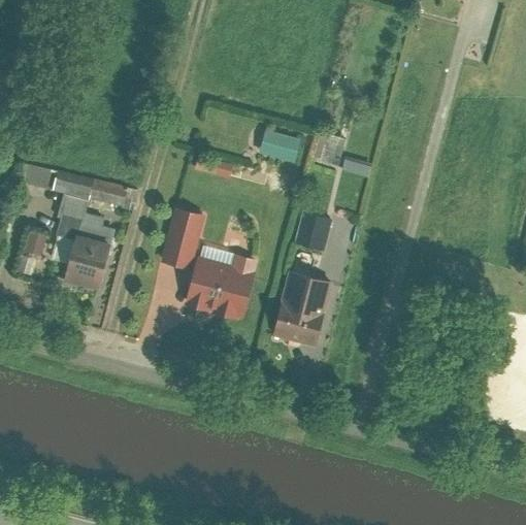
[(299,138),(265,129),(259,154),(294,162),(299,138)]
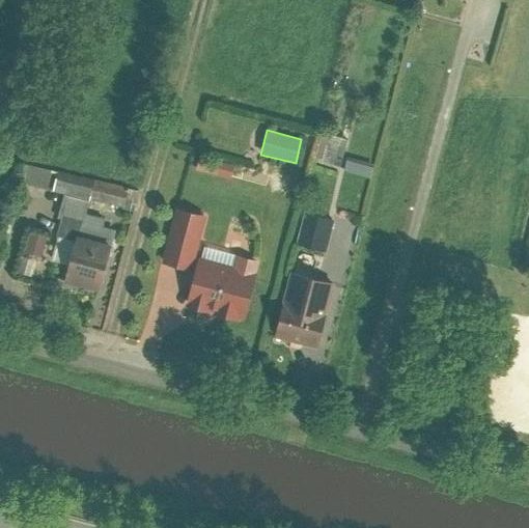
[(347,139),(321,132),(313,162),(340,168),(347,139)]
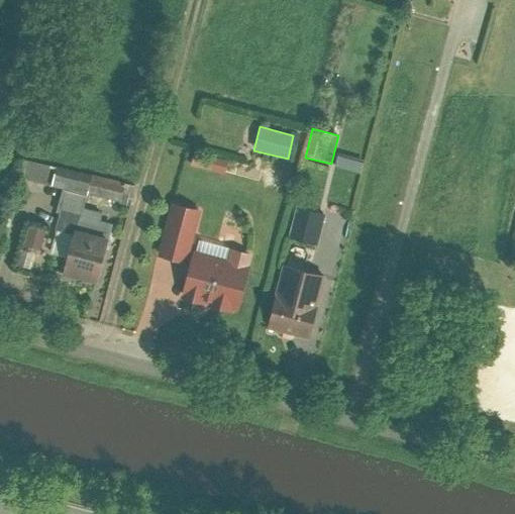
[(229,160),(192,150),(188,166),(225,176),(229,160)]
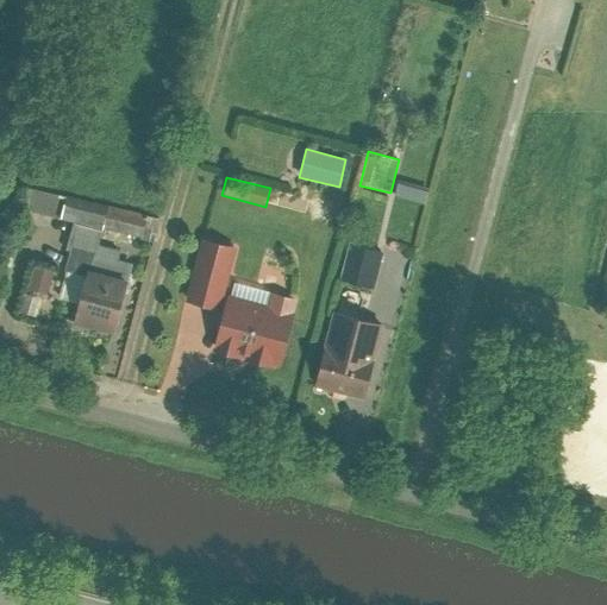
[(429,188),(399,181),(394,196),(424,203),(429,188)]
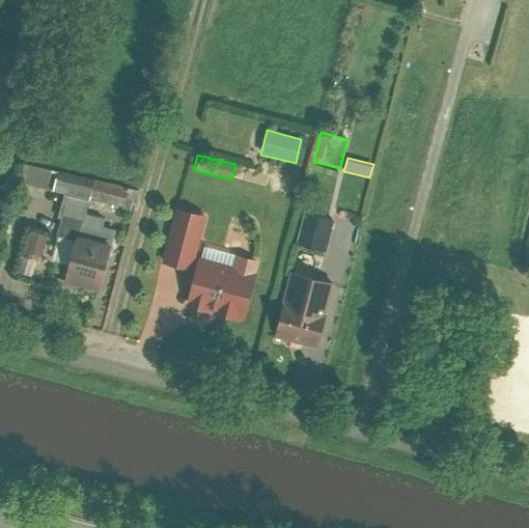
[(56,174),(24,165),(19,185),(50,194),(54,178),(56,174)]
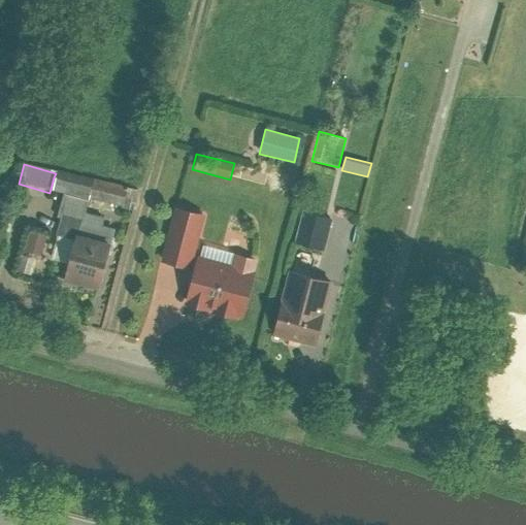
[(121,206),(126,187),(90,176),(88,187),(85,197),(121,206)]
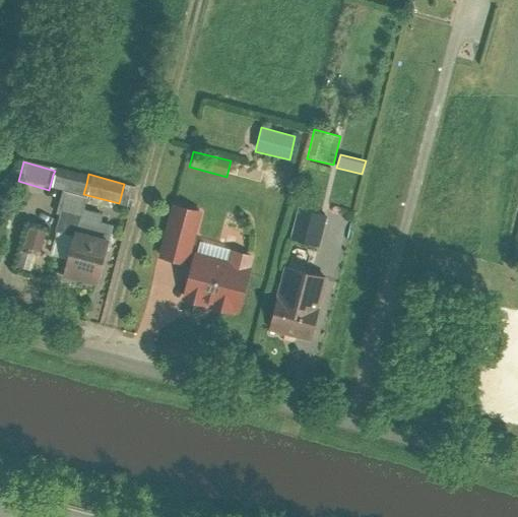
[(86,184),(53,175),(49,190),(60,192),(82,198),(83,194),(86,184)]
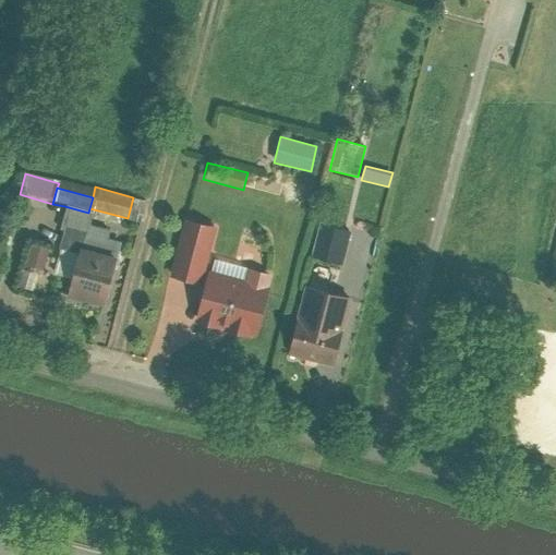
[(145,201),(133,197),(128,218),(140,221),(145,201)]
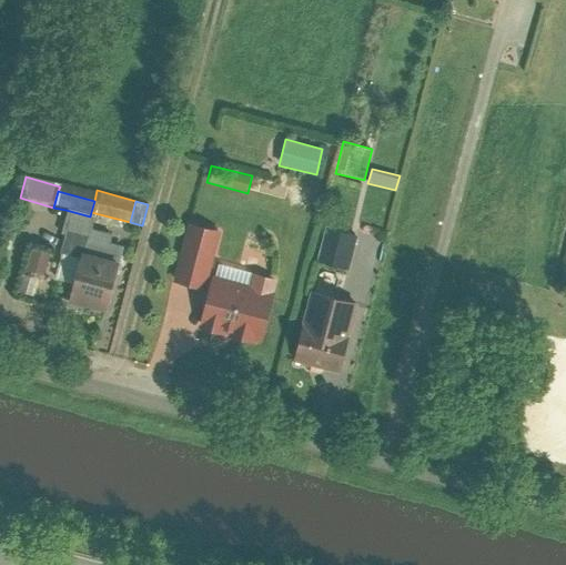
[(90,217),(66,210),(61,228),(86,234),(87,226),(90,217)]
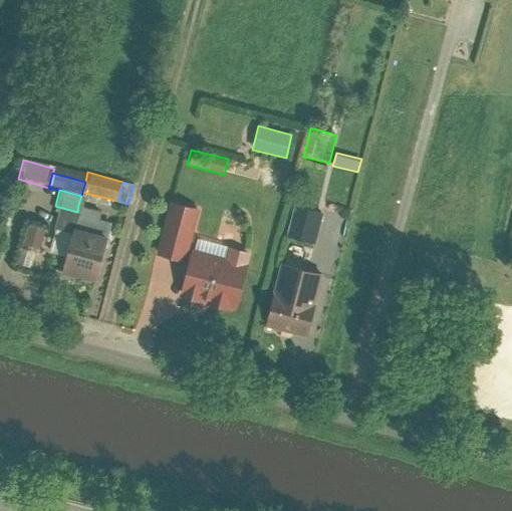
[(77,212),(72,229),(107,238),(111,221),(99,218),(101,211),(78,205),(77,212)]
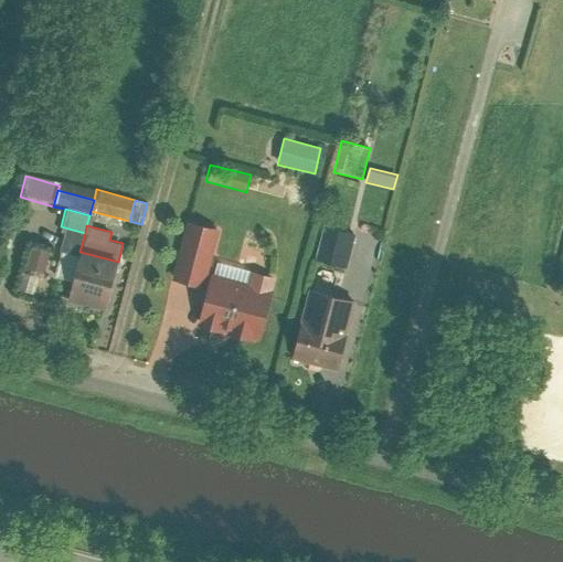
[(214,233),(186,225),(171,283),(201,289),(214,233)]
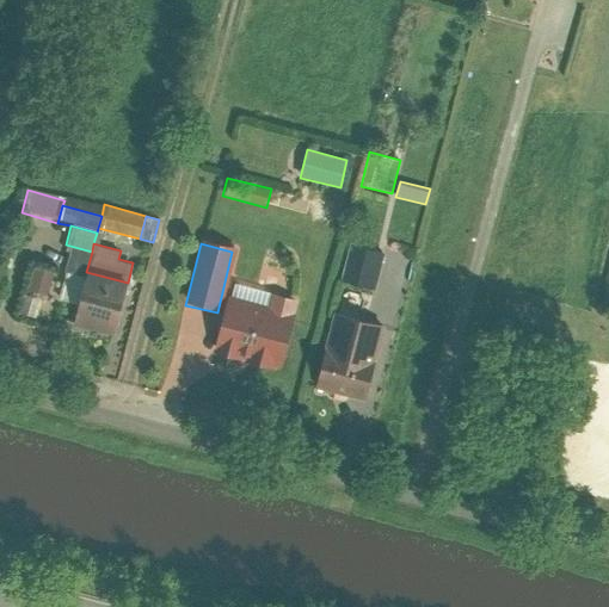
[(381,253),(349,245),(340,280),(373,289),(381,253)]
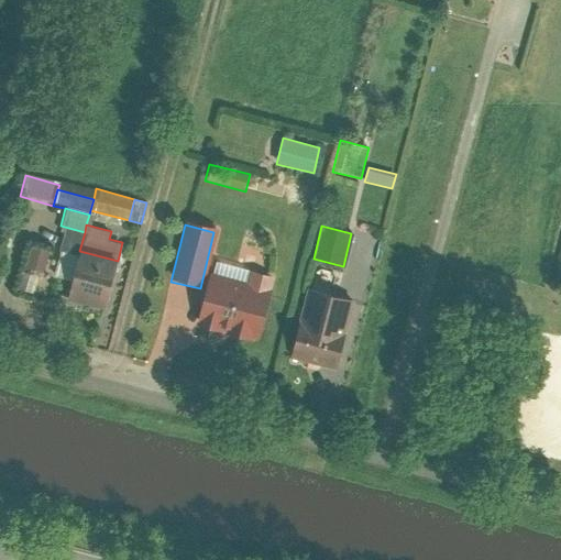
[(48,252),(30,246),(24,266),(43,272),(48,252)]
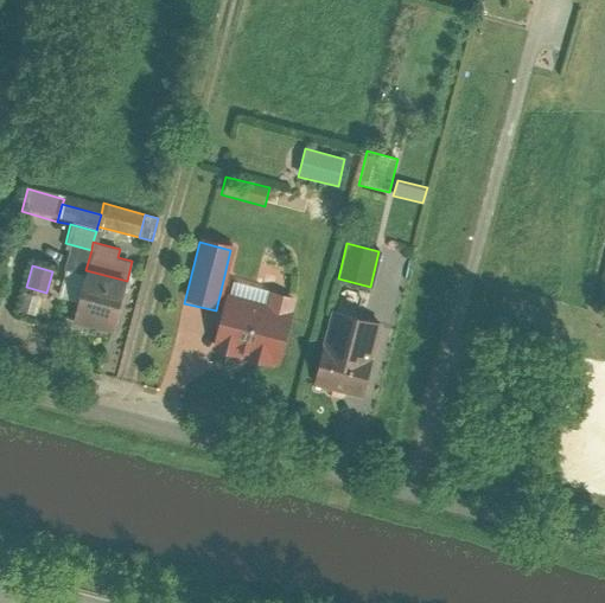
[(127,281),(86,270),(71,321),(113,333),(127,281)]
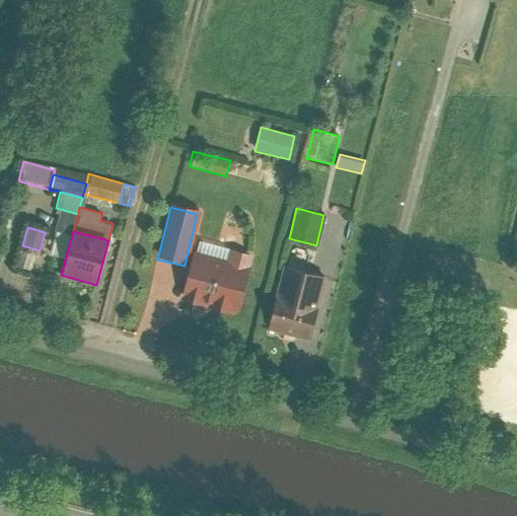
[(182,300),(235,313),(249,258),(230,253),(227,268),(193,259),(182,300)]
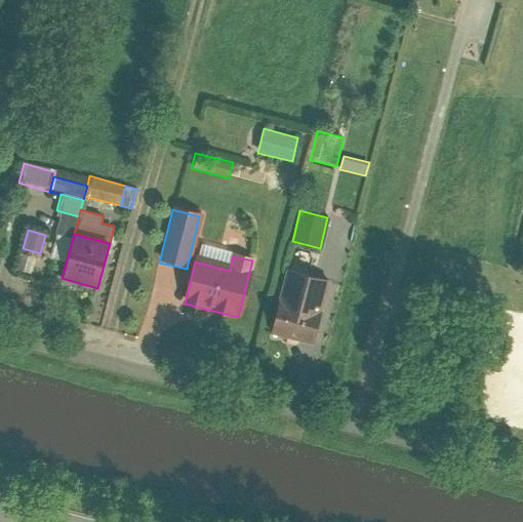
[(327,280),(285,269),(269,331),(312,343),(327,280)]
